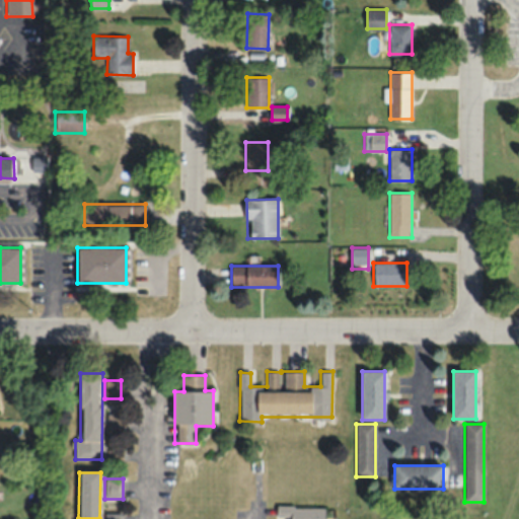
[(324,518),(324,506),(277,506),(277,518),(324,518)]
